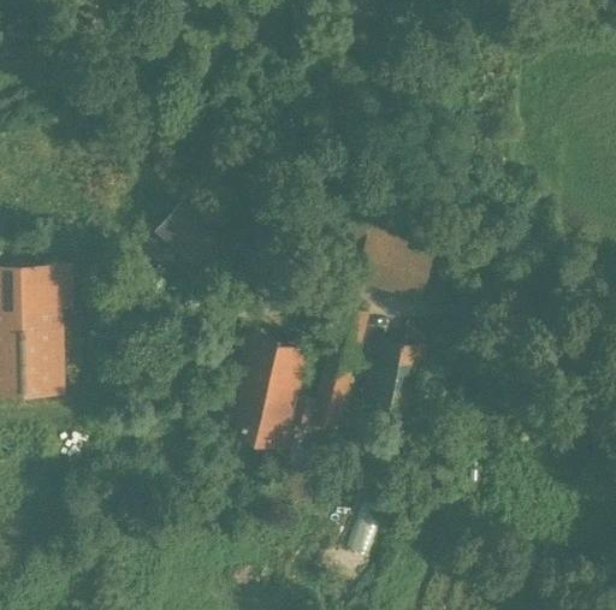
[(240,247),(188,205),(160,238),(212,282),(240,247)]
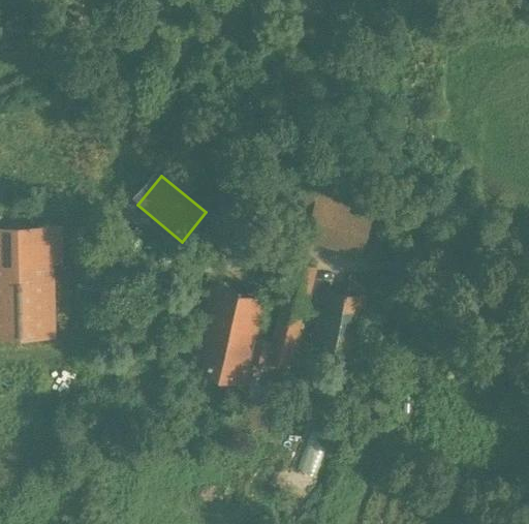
[(362,263),(379,198),(321,182),(302,245),(362,263)]
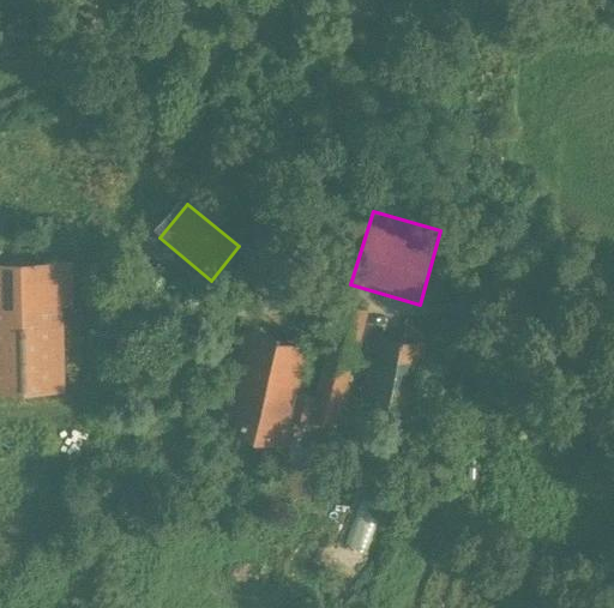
[(0,395),(65,395),(62,309),(73,309),(72,265),(0,266),(0,395)]
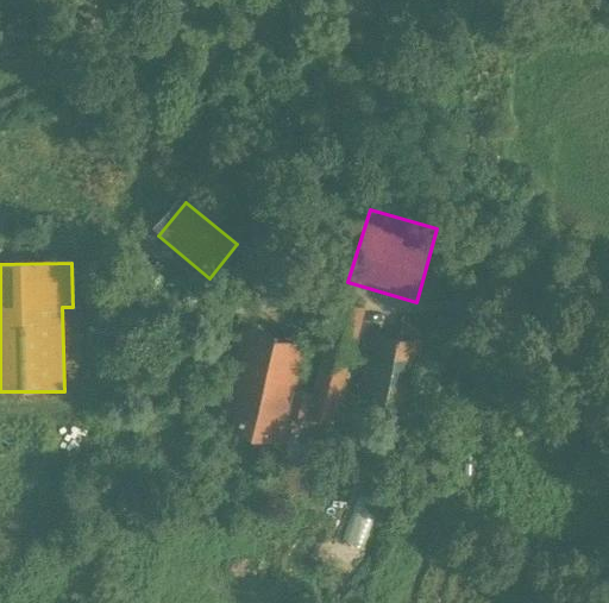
[(289,418),(296,420),(331,429),(349,360),(325,353),(313,399),(293,394),(305,349),(245,333),(219,431),(282,447),(289,418)]
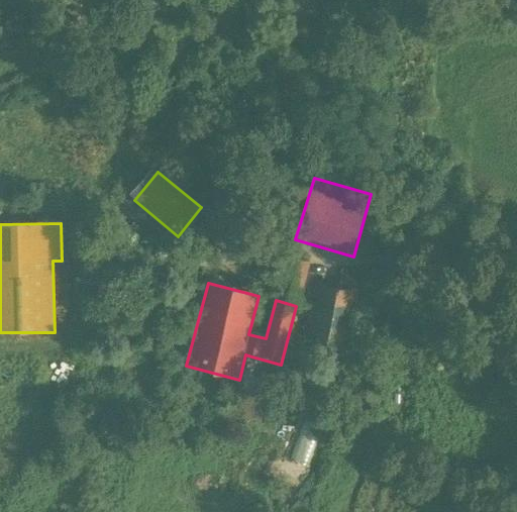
[(348,348),(358,293),(314,286),(303,341),(348,348)]
